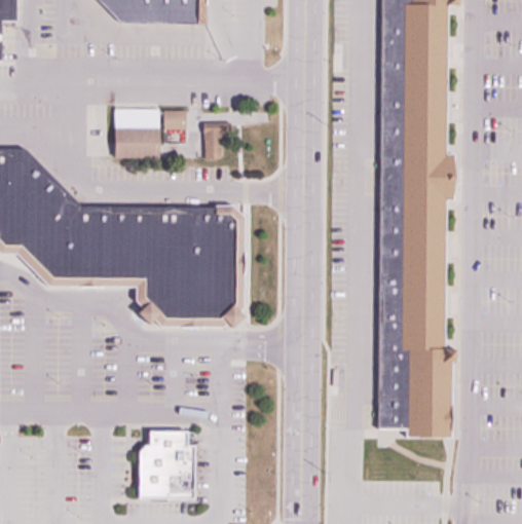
[(17,0),(17,19),(3,19),(3,59),(0,59),(0,0),(17,0)]
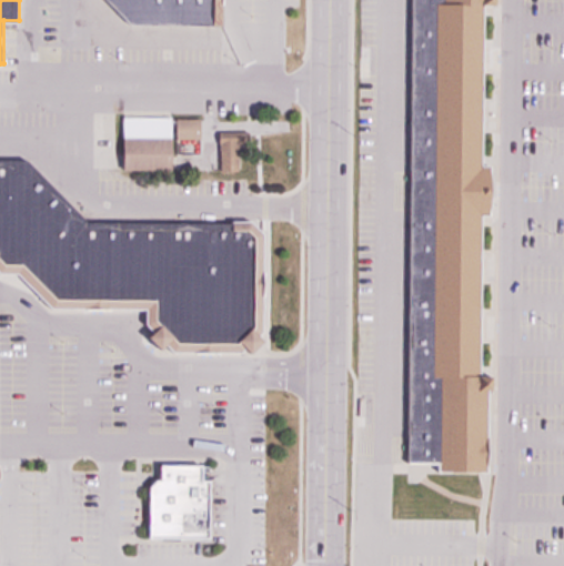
[(223,0),(223,26),(131,26),(108,0),(223,0)]
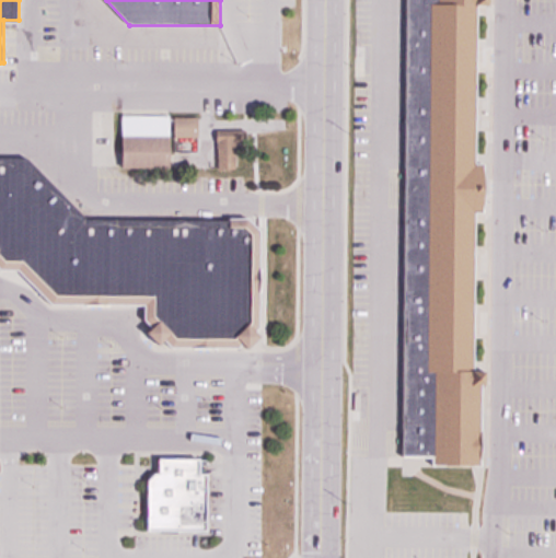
[(487,0),(487,4),(476,4),(476,163),(483,163),(483,211),(475,211),(474,370),(484,371),(484,384),(482,384),(481,464),(433,464),(433,454),(405,454),(405,0),(487,0)]
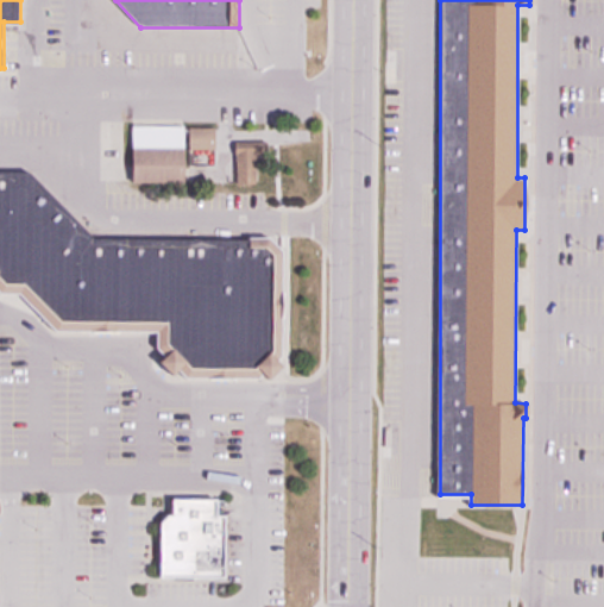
[(186,181),(186,125),(133,125),(133,181),(186,181)]
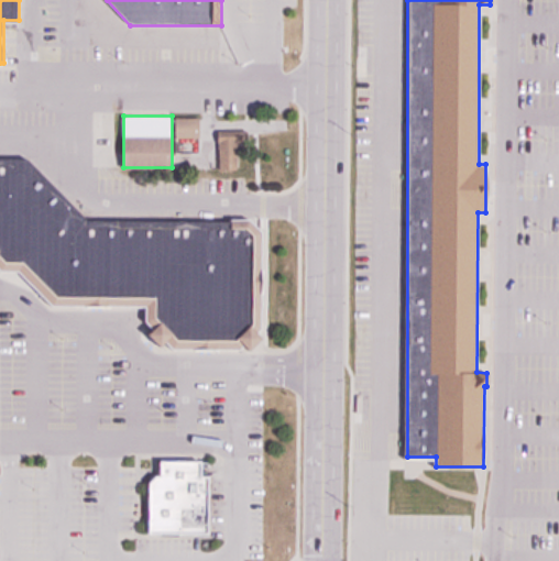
[(200,118),(177,118),(177,138),(200,138),(200,118)]
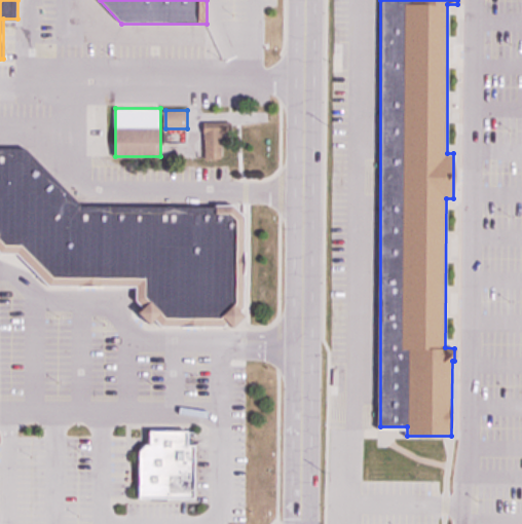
[(227,121),(204,121),(204,158),(227,158),(227,121)]
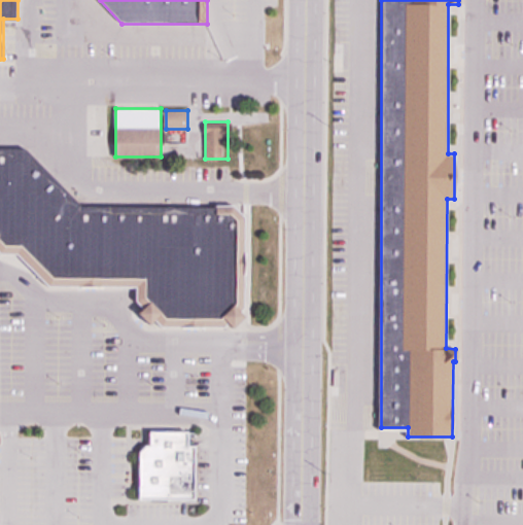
[(0,147),(27,148),(83,207),(234,206),(244,216),(244,307),(224,325),(161,325),(137,304),(137,286),(49,286),(18,253),(0,253),(0,147)]
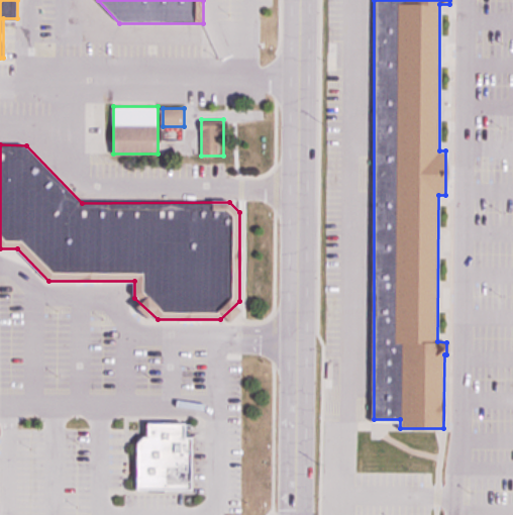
[(135,443),(141,437),(145,437),(145,423),(184,423),(184,437),(190,437),(190,489),(135,489),(135,443)]
